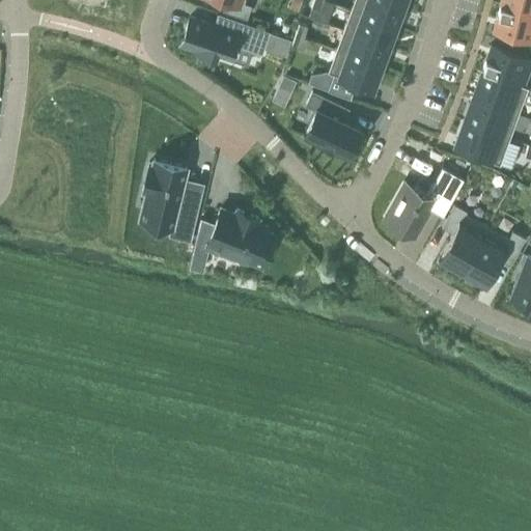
[(224,0),(222,9),(247,18),(251,4),(245,2),(245,0),(224,0)]
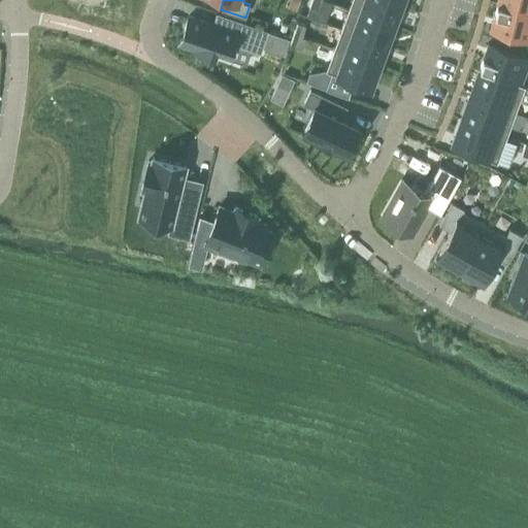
[(311,0),(309,7),(318,10),(321,0),(311,0)]
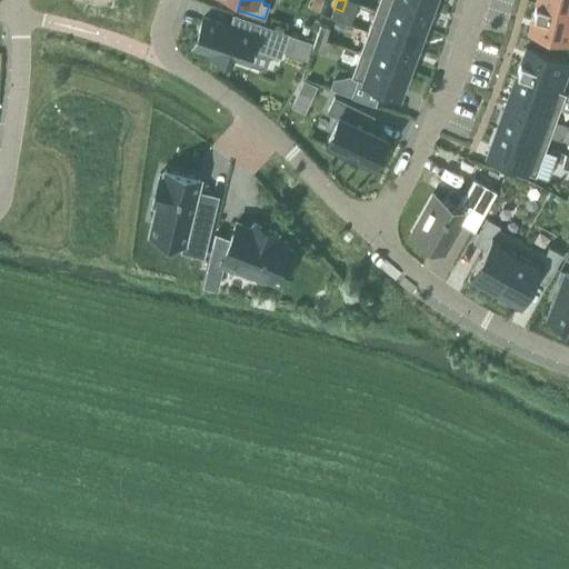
[(419,0),(378,0),(376,9),(423,27),(432,5),(419,0)]
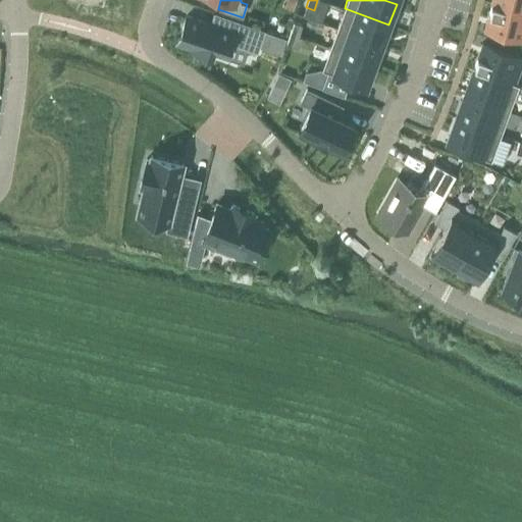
[(521,0),(492,0),(491,4),(521,11),(521,0)]
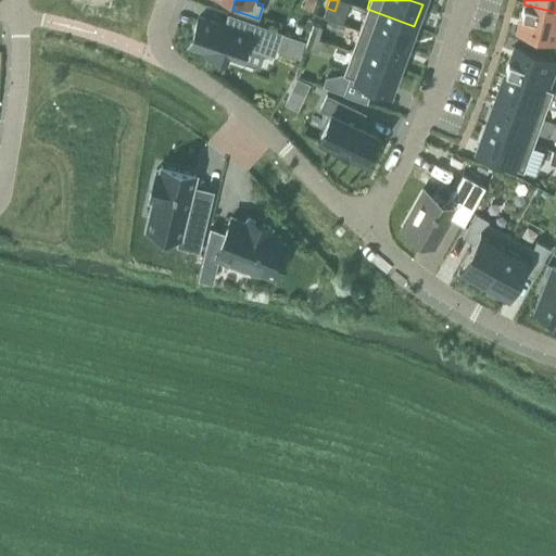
[(555,12),(523,4),(517,33),(555,41),(555,12)]
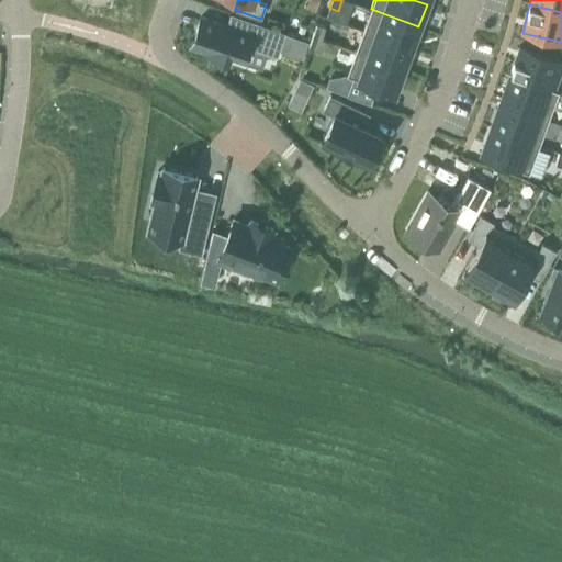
[(371,9),(363,31),(411,48),(418,26),(371,9)]
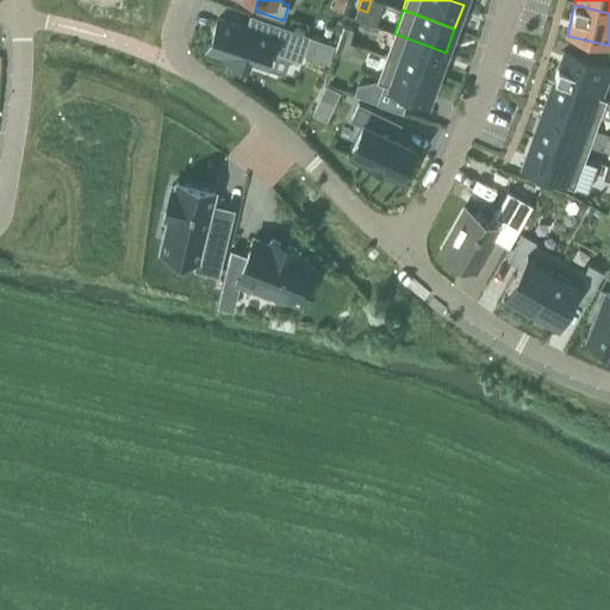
[(218,19),(210,44),(226,50),(224,56),(248,64),(248,62),(249,61),(262,66),(263,61),(265,61),(268,50),(291,57),(302,61),(304,55),(305,50),(310,36),(250,14),(246,27),(218,19)]
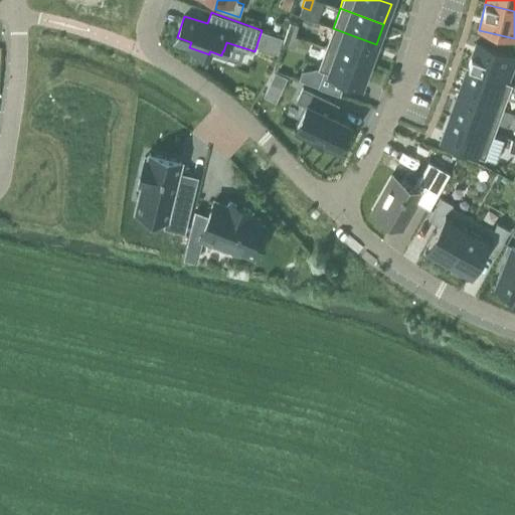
[(290,22),(287,33),(295,36),(298,25),(290,22)]
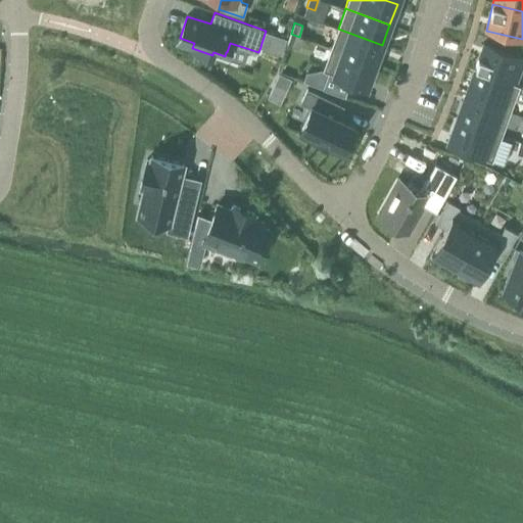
[(338,29),(330,49),(375,65),(382,45),(338,29)]
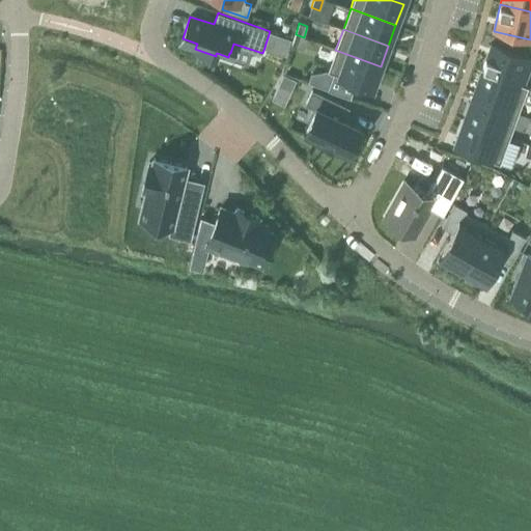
[(270,31),(266,44),(278,48),(282,35),(270,31)]
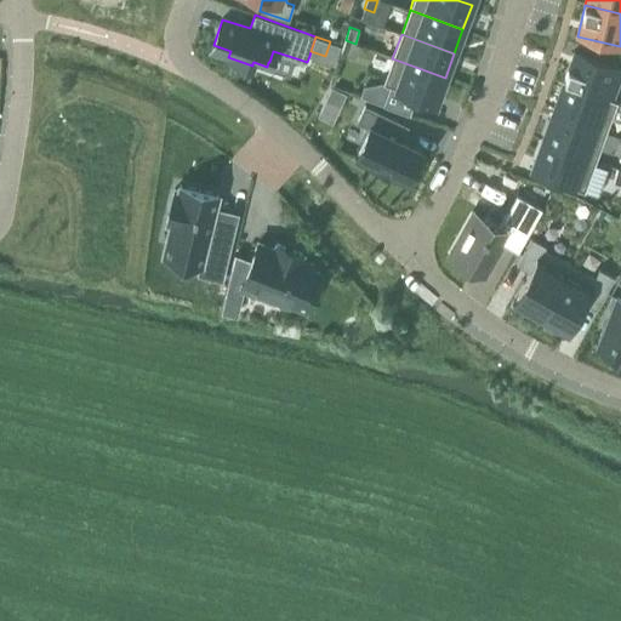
[(346,40),(341,53),(355,58),(359,45),(355,44),(346,40)]
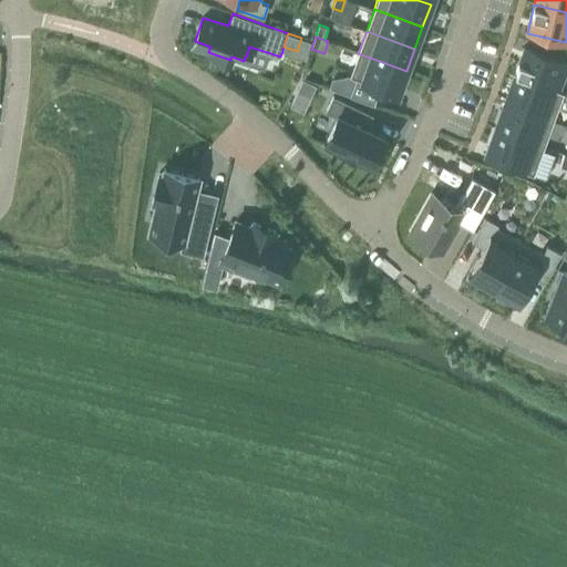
[(566,62),(525,48),(515,75),(558,91),(566,65),(566,62)]
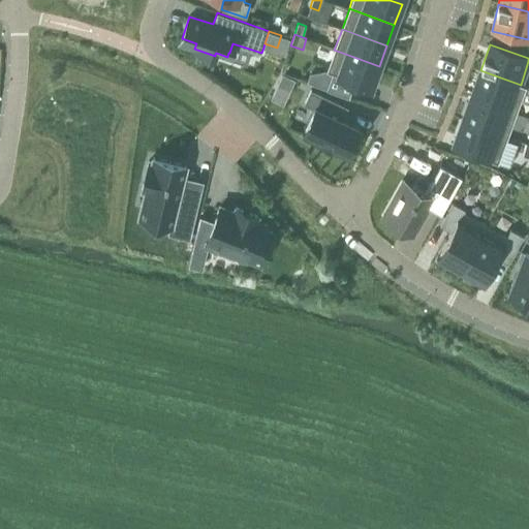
[(334,50),(327,70),(371,87),(379,66),(334,50)]
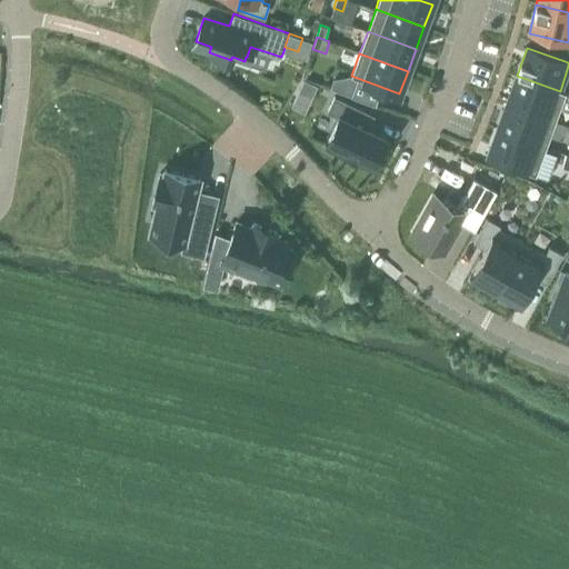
[(517,76),(507,102),(556,120),(565,95),(566,93),(560,91),(517,76)]
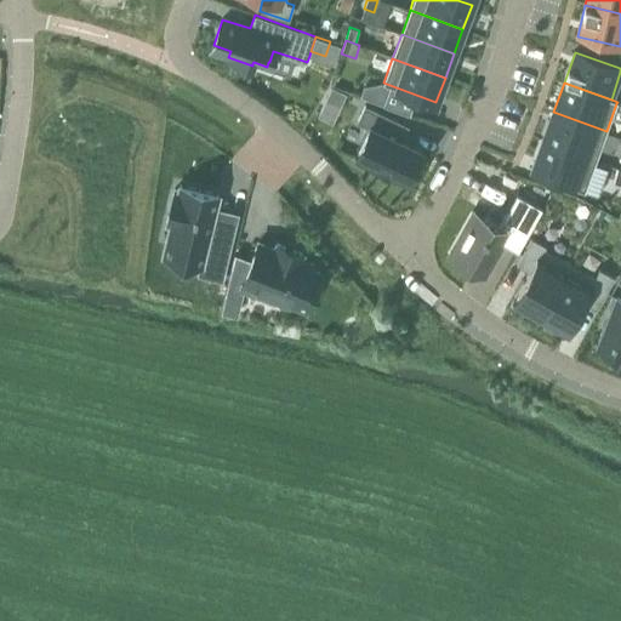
[(332,86),(328,96),(342,103),(347,93),(332,86)]
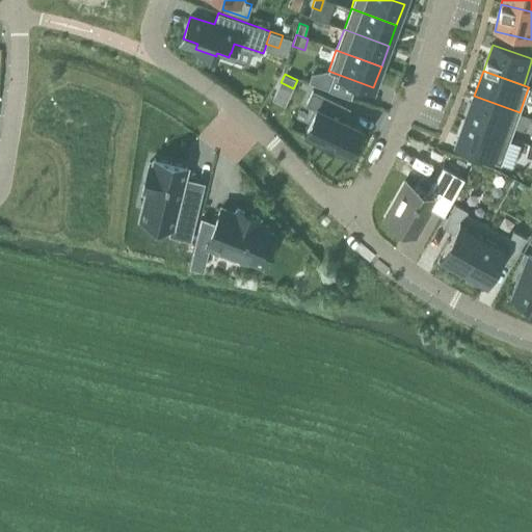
[(316,108),(304,133),(349,155),(362,129),(337,116),(343,105),(313,91),(307,104),(316,108)]
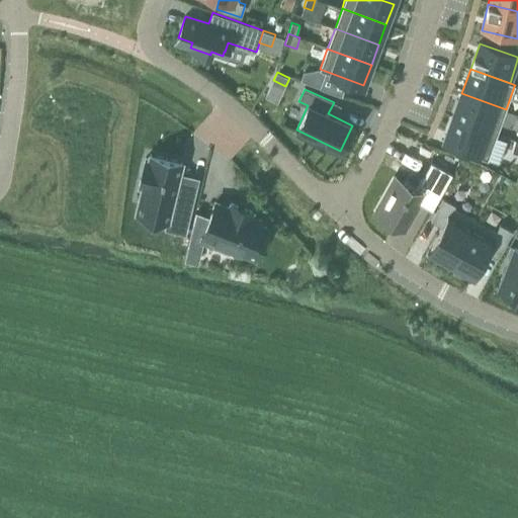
[(461,93),(452,118),(497,135),(506,109),(461,93)]
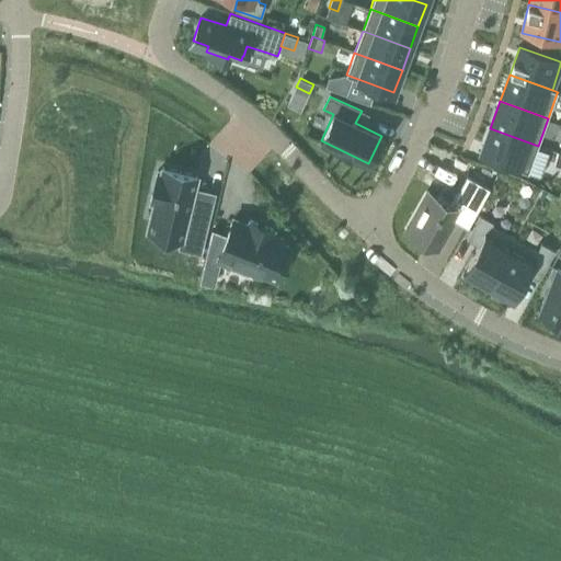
[(490,128),(480,156),(528,173),(538,146),(490,128)]
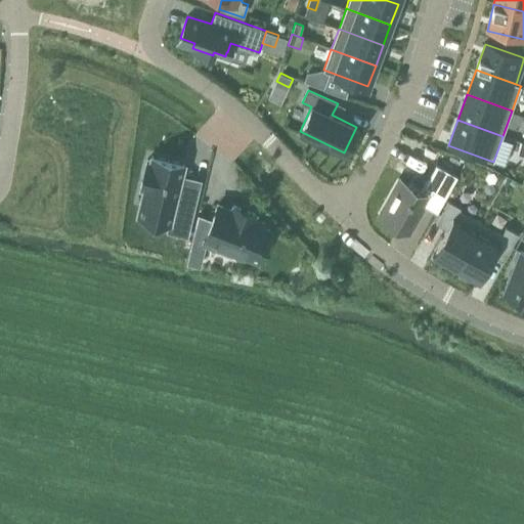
[(144,189),(140,204),(172,211),(167,231),(187,235),(198,192),(178,187),(184,164),(153,156),(150,161),(147,160),(140,188),(144,189)]
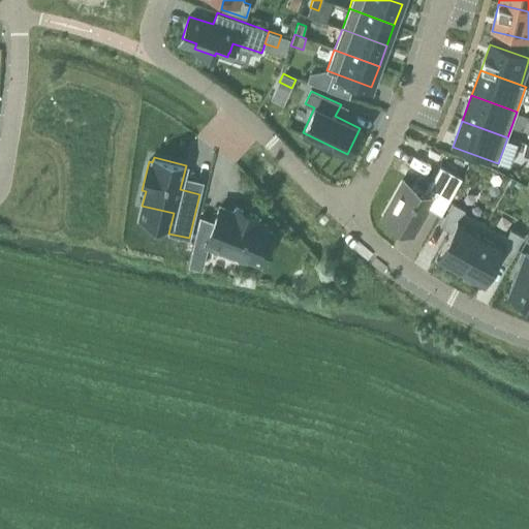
[(403,181),(382,216),(413,234),(429,207),(441,214),(462,177),(440,165),(425,192),(403,181)]
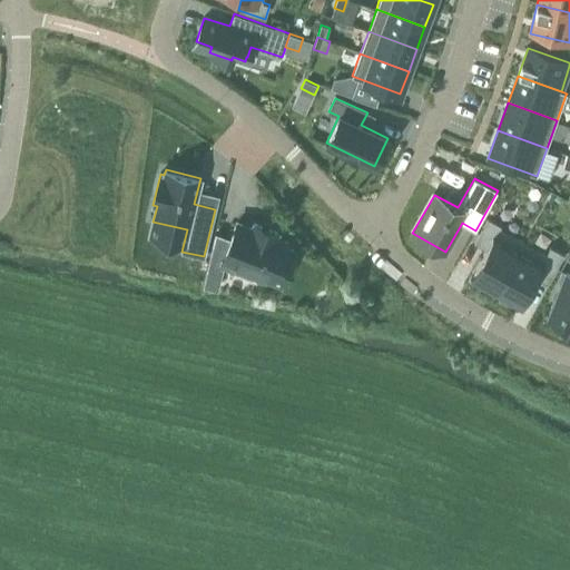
[(485,249),(470,277),(495,291),(523,241),(500,228),(501,225),(488,218),(474,243),(485,249)]
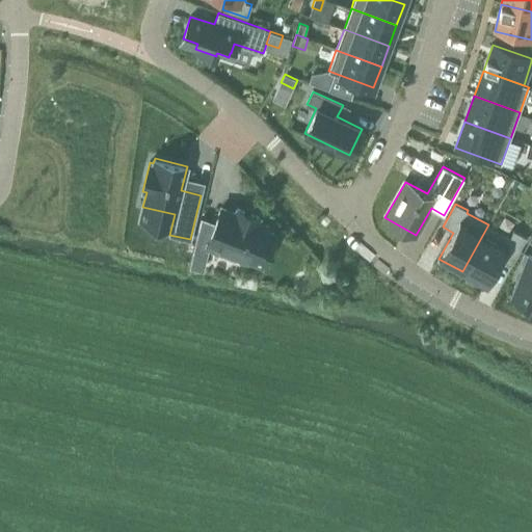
[(201,217),(193,246),(207,249),(208,248),(235,260),(237,255),(263,264),(265,258),(269,259),(275,242),(271,240),(274,234),(267,231),(269,227),(257,221),(259,216),(237,208),(235,213),(221,208),(215,222),(201,217)]
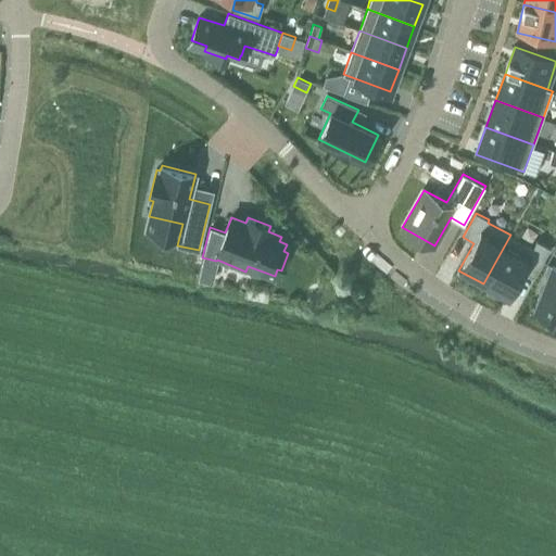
[(510,235),(483,283),(507,298),(522,270),(534,277),(550,248),(536,241),(533,248),(510,235)]
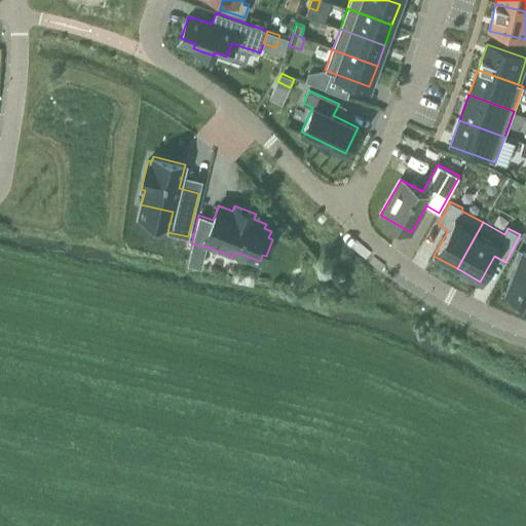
[(525,253),(522,252),(505,294),(525,302),(525,253)]
